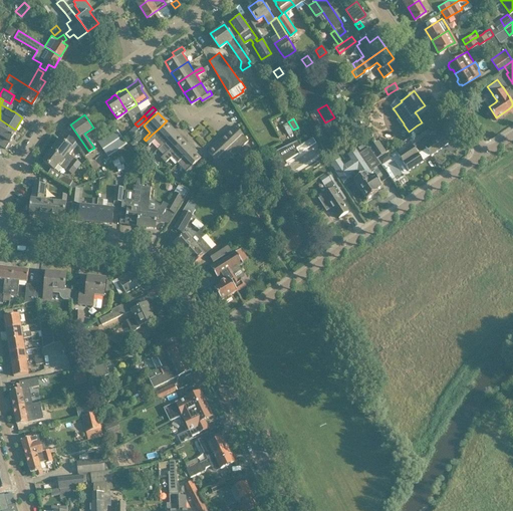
[(0,144),(5,147),(10,139),(15,130),(0,119),(0,144)]
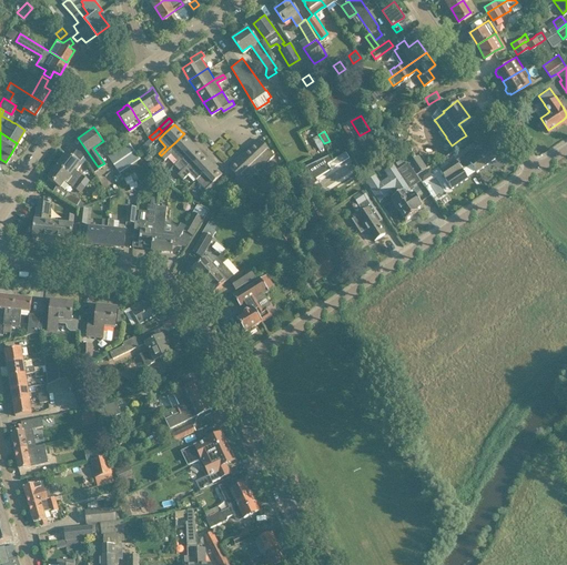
[(168,149),(161,155),(163,159),(171,152),(178,159),(193,143),(190,140),(186,137),(184,133),(175,142),(168,149)]
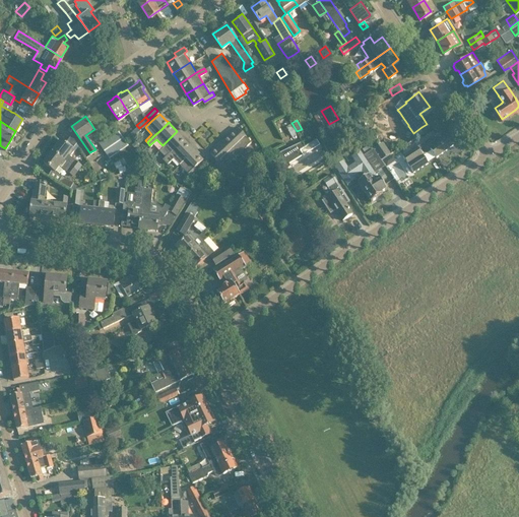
[(132,129),(127,134),(130,137),(135,133),(139,128),(136,125),(132,129)]
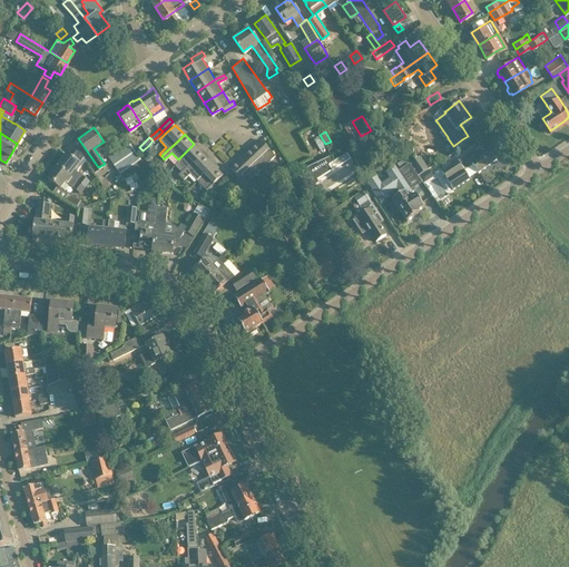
[(255,142),(249,147),(257,156),(265,164),(271,170),(274,168),(267,160),(274,154),(267,147),(260,138),(255,142)]
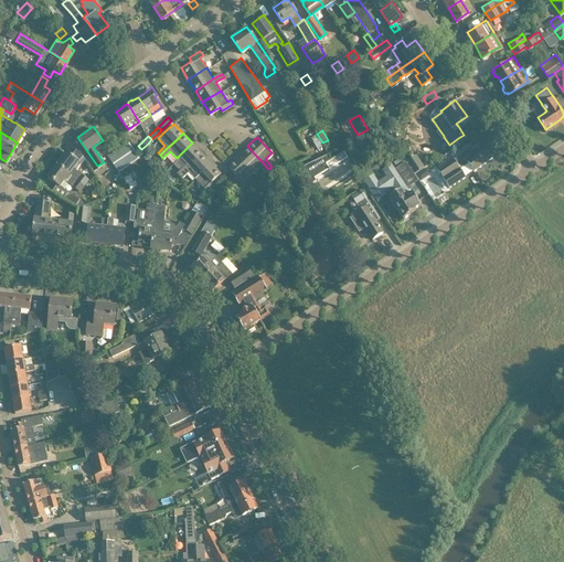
[(114,148),(106,152),(117,169),(138,155),(128,140),(115,149),(114,148)]
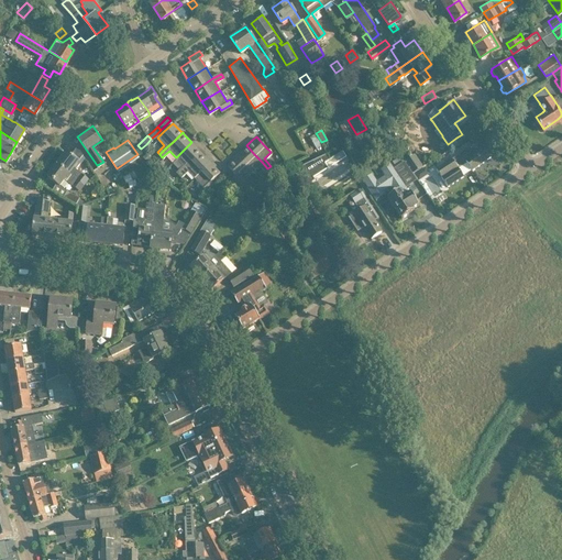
[(437,166),(436,167),(441,175),(447,185),(463,174),(462,174),(458,166),(465,161),(471,168),(471,169),(489,155),(483,146),(480,149),(475,141),(467,146),(447,160),(437,166)]
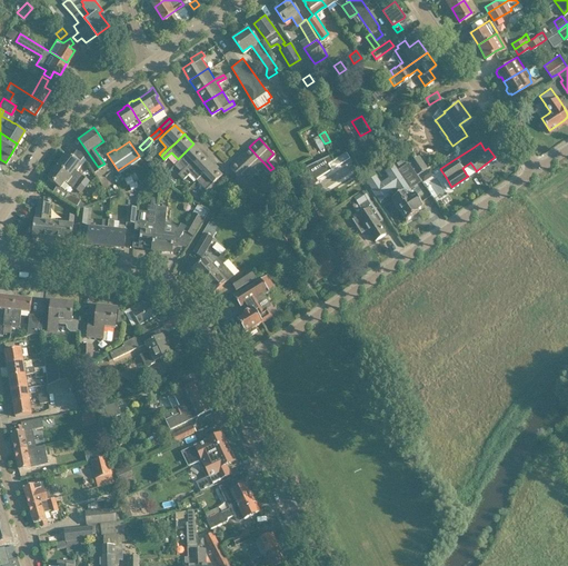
[(180,176),(202,154),(193,144),(178,159),(185,166),(177,172),(180,176)]
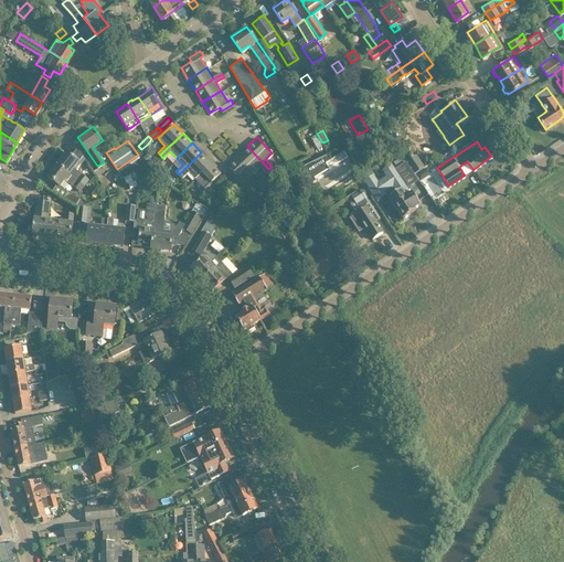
[(65,150),(56,162),(71,173),(84,184),(88,179),(75,169),(80,161),(78,160),(83,154),(77,146),(71,154),(65,150)]
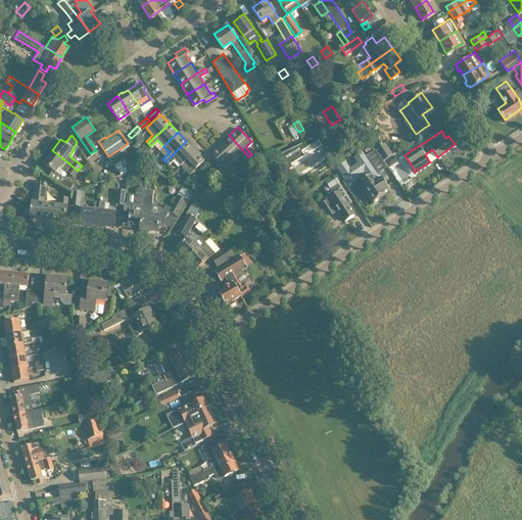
[(224,140),(220,143),(228,152),(234,158),(240,152),(246,158),(248,156),(243,150),(236,143),(229,135),(224,140)]
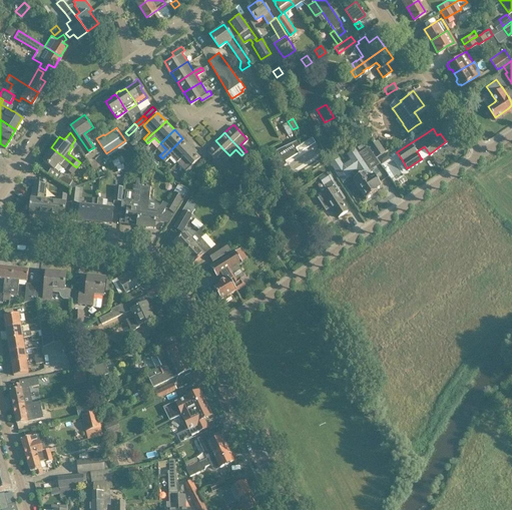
[(132,137),(129,141),(133,145),(137,142),(132,137)]
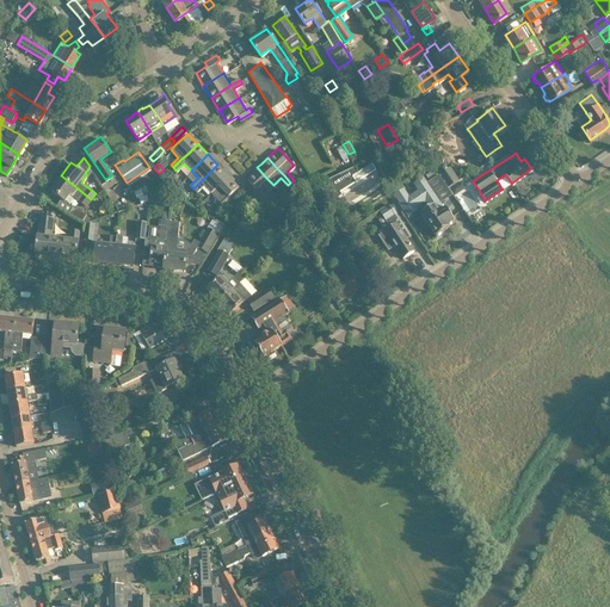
[(217,165),(193,189),(196,191),(203,184),(210,191),(217,184),(228,175),(223,171),(220,167),(217,165)]
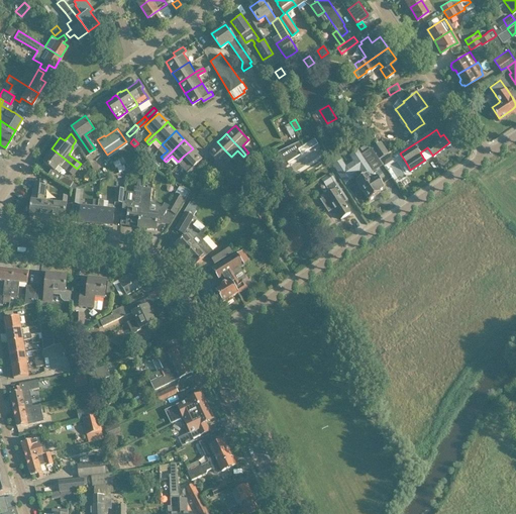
[(299,139),(274,152),(283,167),(289,164),(287,161),(301,152),(298,147),(302,144),(299,139)]
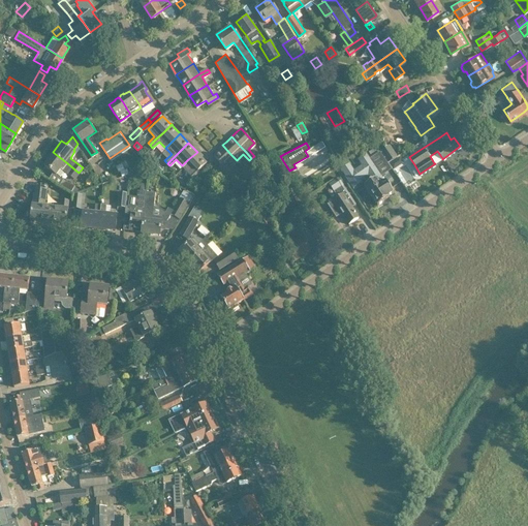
[(218,149),(213,154),(220,162),(218,164),(226,174),(229,171),(227,168),(237,160),(230,154),(222,145),(218,149)]
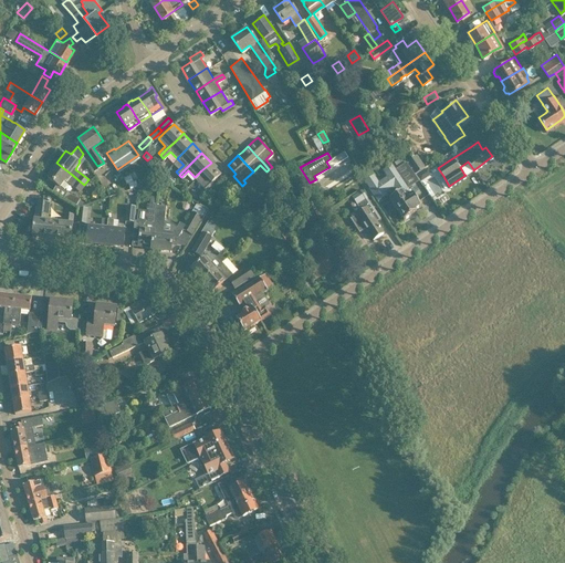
[(400,156),(394,160),(397,166),(398,167),(406,162),(407,160),(405,158),(403,159),(400,156)]
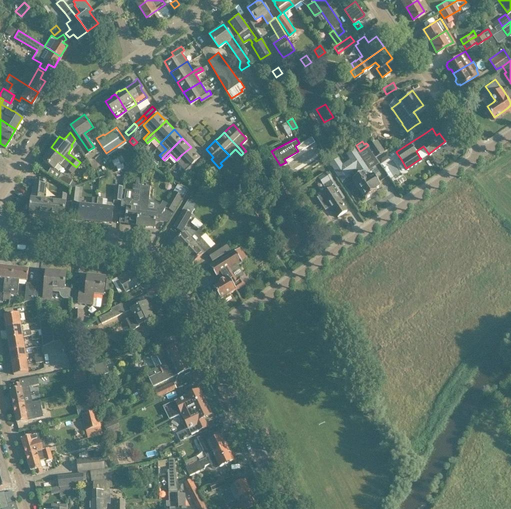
[(342,163),(333,169),(340,178),(341,180),(344,184),(352,178),(359,189),(365,197),(372,192),(376,189),(376,188),(375,187),(380,184),(389,178),(378,162),(367,146),(360,151),(357,152),(357,151),(355,149),(347,154),(349,158),(342,163)]
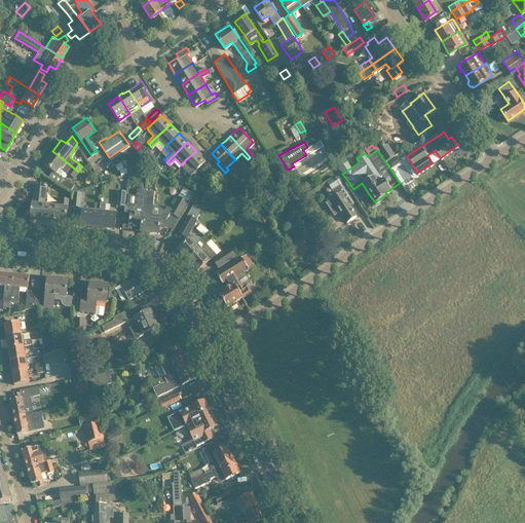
[(52,151),(43,162),(51,169),(54,172),(60,165),(62,167),(74,177),(78,172),(66,161),(52,151)]
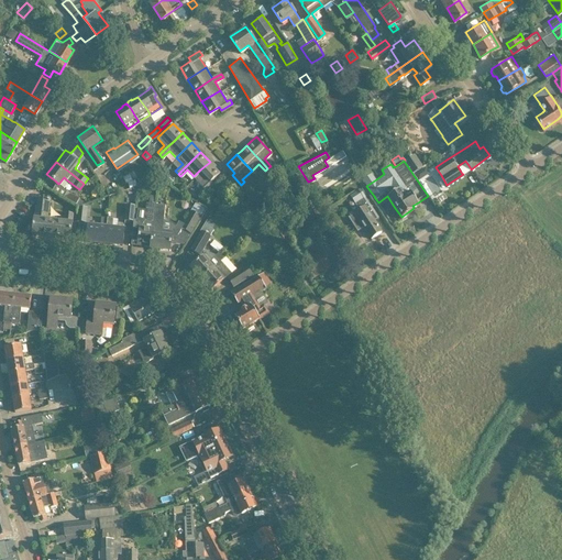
[(200,169),(194,176),(202,186),(200,188),(204,191),(213,182),(210,179),(219,171),(216,167),(213,165),(210,162),(200,169)]
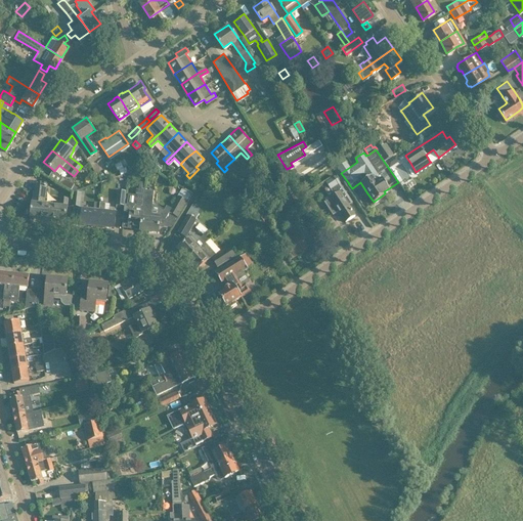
[(61,176),(58,181),(70,188),(72,190),(80,187),(73,183),(74,182),(61,176)]
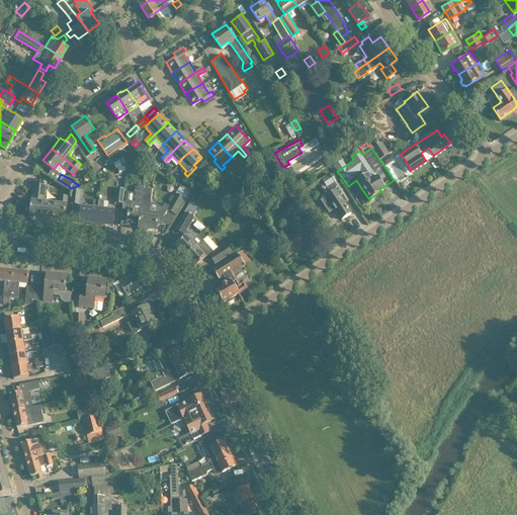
[(329,210),(334,207),(341,218),(350,211),(341,197),(344,195),(342,193),(343,192),(331,174),(323,179),(329,189),(331,188),(332,191),(321,198),(329,210)]
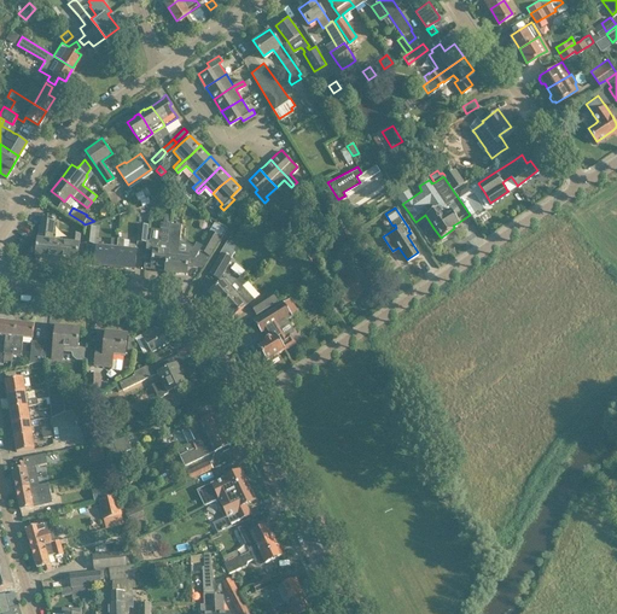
[(36,238),(36,247),(35,256),(76,261),(77,249),(79,241),(80,232),(71,231),(70,240),(51,239),(52,228),(53,216),(40,215),(38,237),(36,238)]
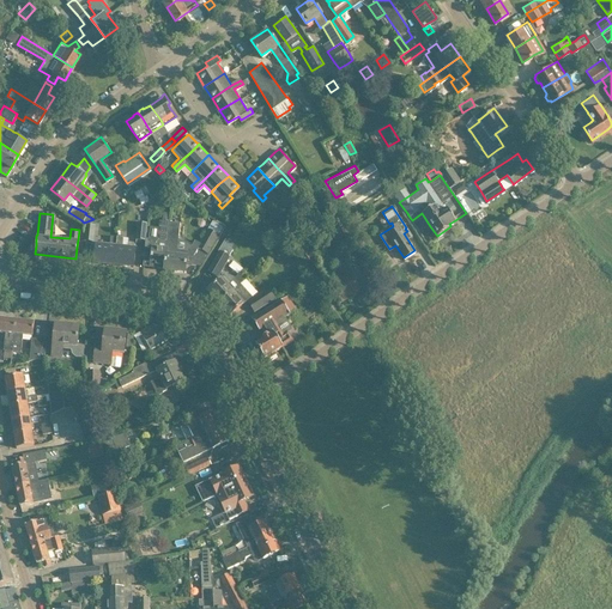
[(92,239),(94,223),(92,223),(94,219),(84,223),(84,227),(85,227),(84,238),(92,239)]
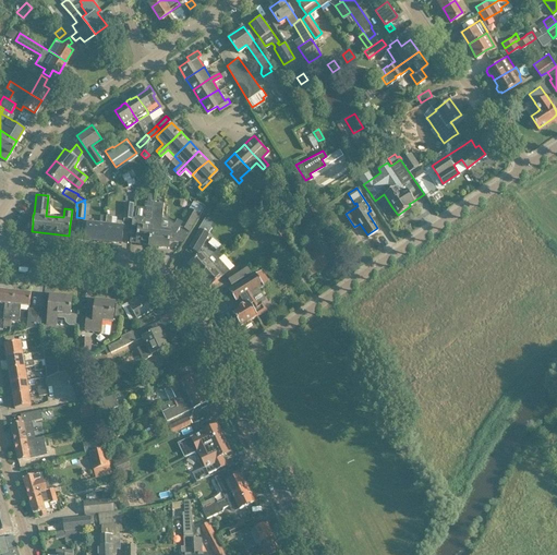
[(132,215),(131,224),(135,224),(137,224),(137,229),(135,240),(148,241),(150,229),(150,224),(153,201),(147,201),(145,200),(144,205),(135,204),(134,215),(132,215)]
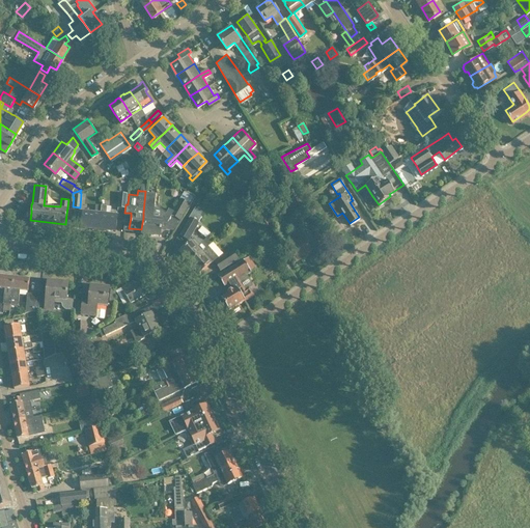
[(184,190),(179,197),(188,202),(192,195),(184,190)]
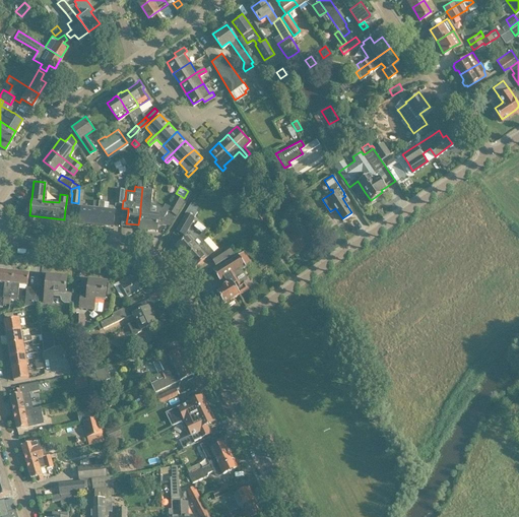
[(122,202),(124,187),(116,187),(115,201),(122,202)]
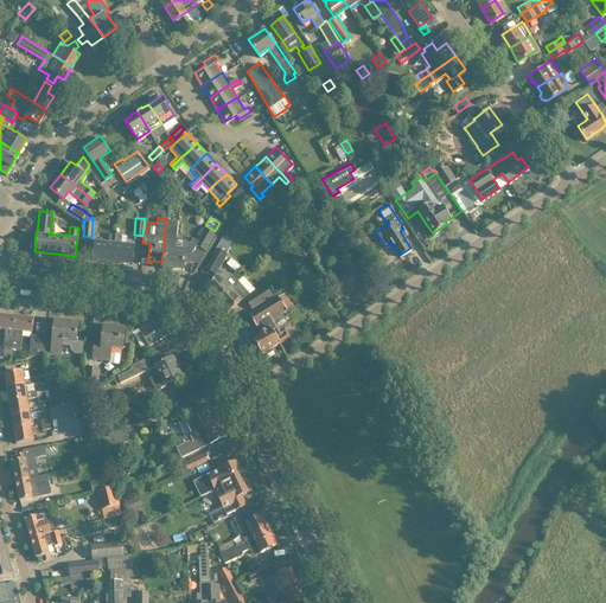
[(161,262),(161,265),(164,265),(164,268),(171,268),(172,267),(183,268),(184,260),(184,252),(190,252),(191,251),(196,243),(205,248),(215,231),(205,225),(198,239),(192,236),(190,241),(189,242),(176,235),(176,232),(177,219),(170,219),(166,218),(164,243),(164,249),(161,262)]
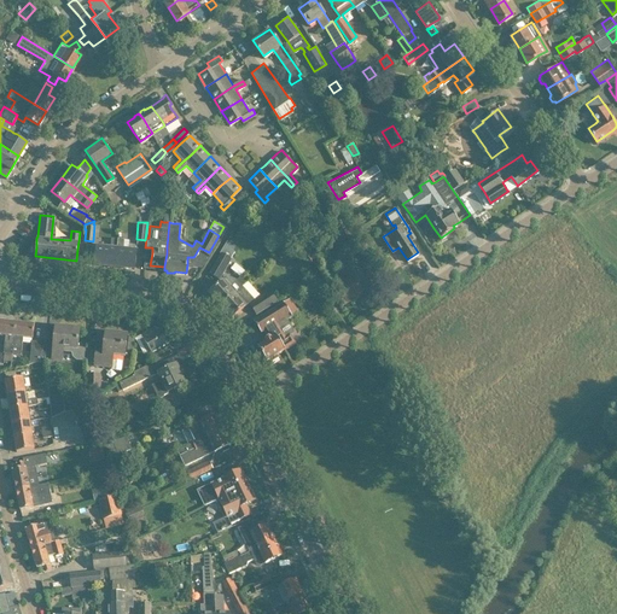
[(347,224),(337,231),(349,247),(358,241),(347,224)]
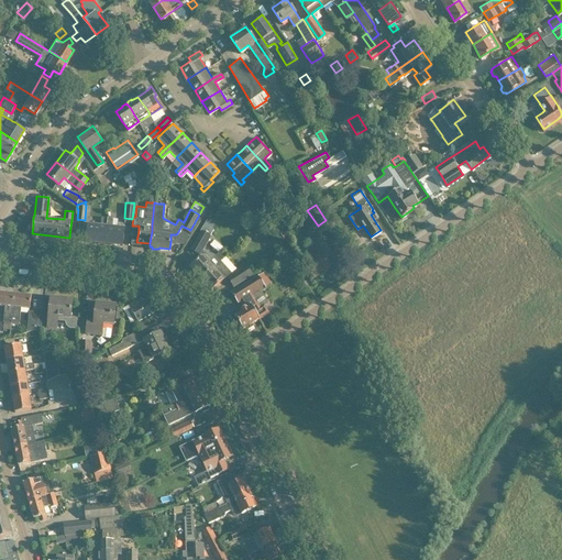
[(257,207),(249,212),(256,224),(265,219),(257,207)]
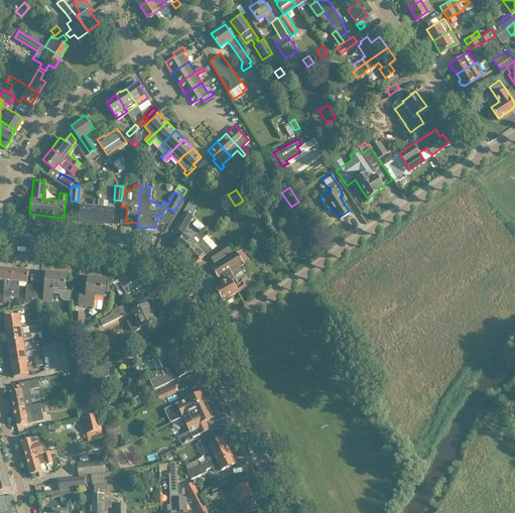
[(248,207),(253,203),(248,195),(243,198),(248,207)]
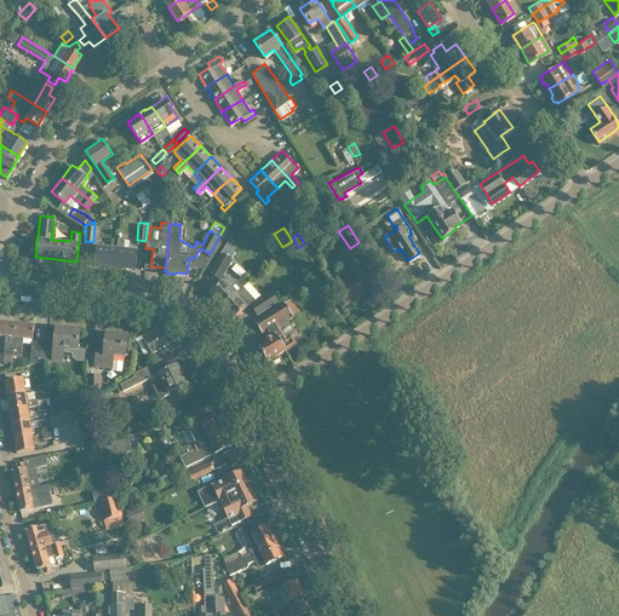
[(96,251),(95,263),(115,265),(118,239),(110,237),(109,247),(97,246),(96,251)]
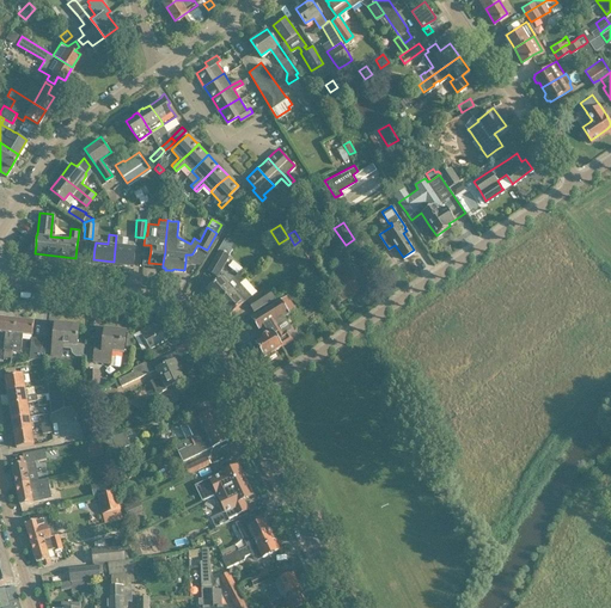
[(116,235),(114,262),(133,264),(134,252),(134,247),(121,246),(122,235),(116,235)]
